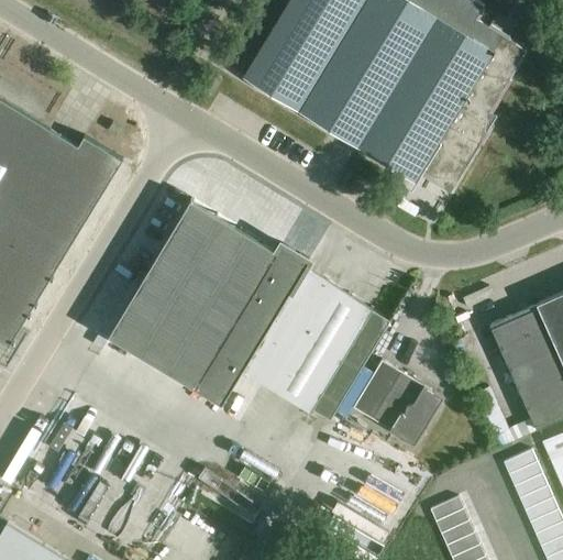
[(449,194),(496,118),(488,113),(527,52),(475,20),(484,7),(472,0),(288,0),(242,78),(414,183),(418,175),(449,194)]
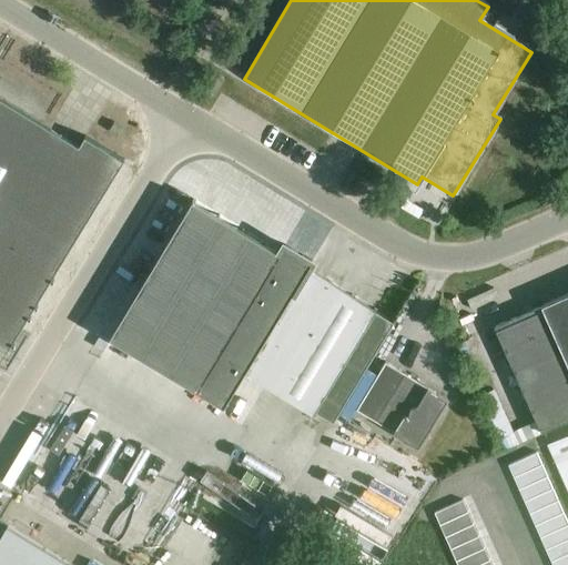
[(213,97),(222,82),(212,77),(204,91),(213,97)]
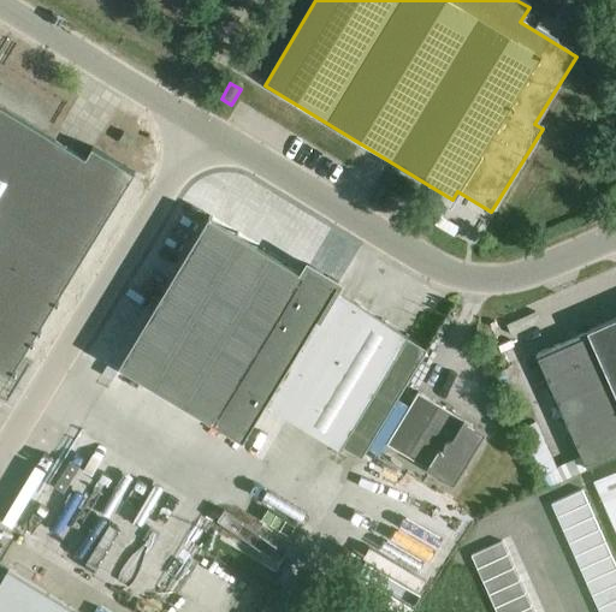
[(83,160),(0,108),(0,374),(7,379),(132,174),(89,149),(83,160)]
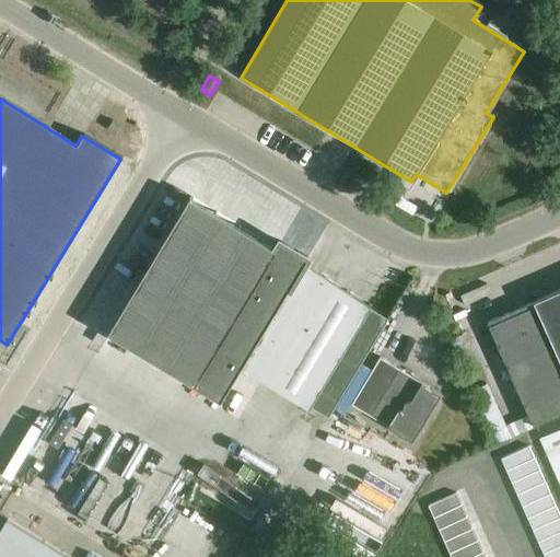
[(114,135),(119,127),(109,122),(105,129),(114,135)]
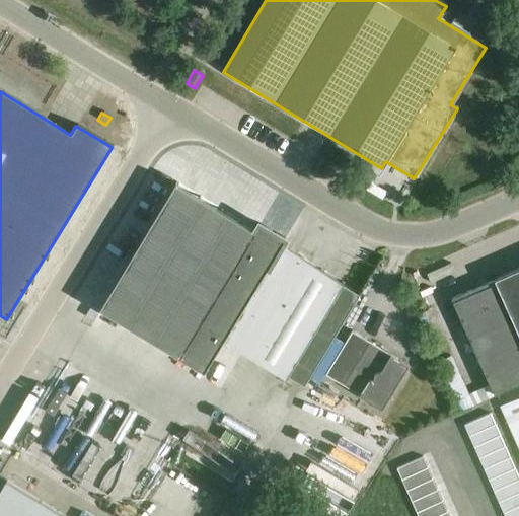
[(175,186),(99,312),(179,360),(200,326),(224,342),(223,345),(286,382),(287,381),(304,391),(338,335),(359,300),(360,299),(342,288),(343,287),(280,248),(285,241),(260,226),(255,234),(175,186)]
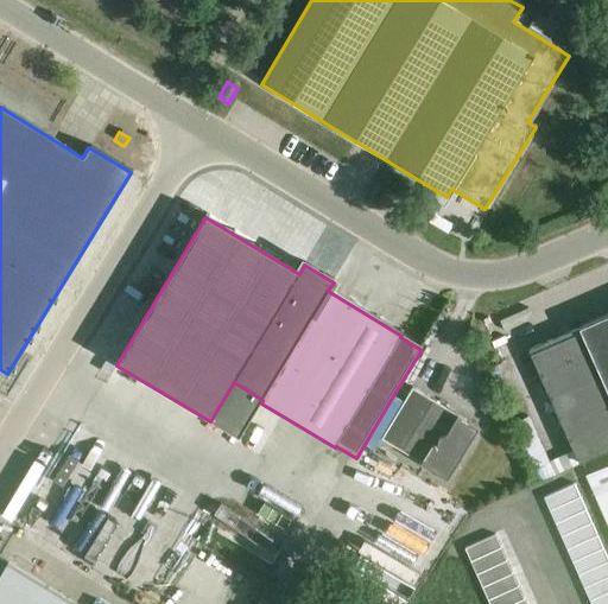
[(607,317),(531,353),(578,466),(607,453),(607,317)]
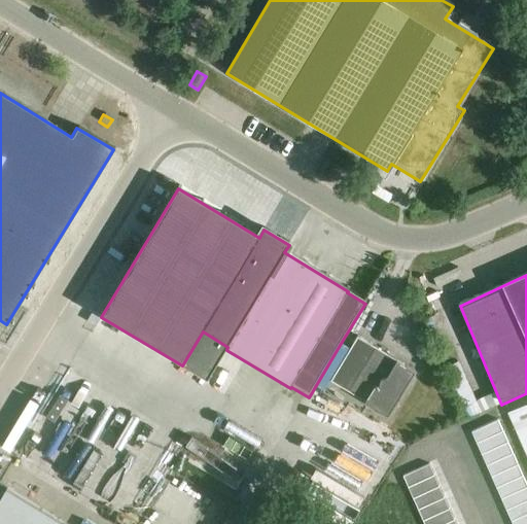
[(389,418),(415,374),(356,340),(330,384),(389,418)]
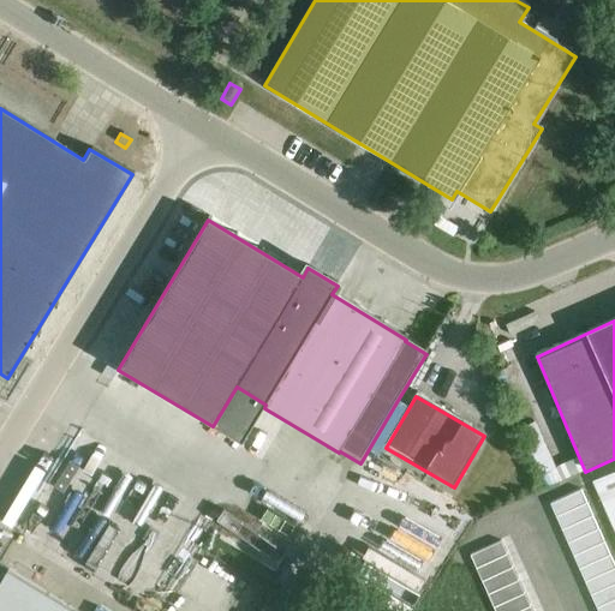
[(366,493),(382,468),(372,462),(357,487),(351,484),(335,509),(345,514),(359,489),(366,493)]
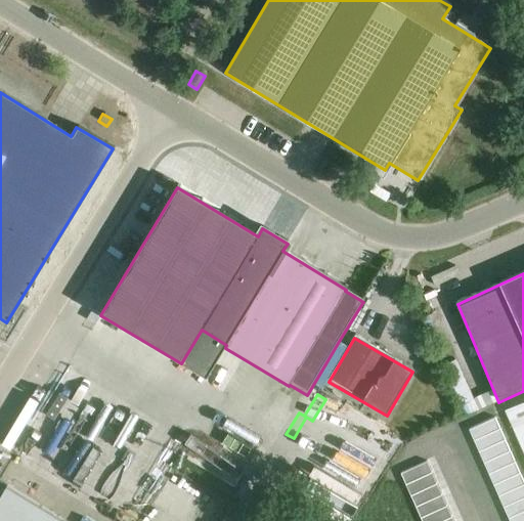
[(523,453),(523,403),(506,411),(523,453)]
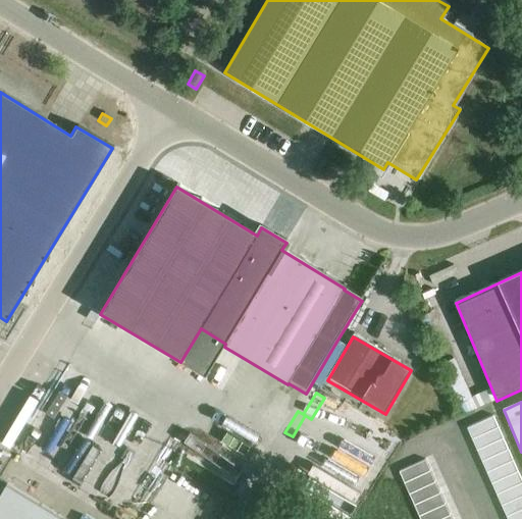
[(521,518),(521,484),(496,424),(493,420),(492,421),(470,431),(468,431),(470,435),(474,444),(507,518),(521,518)]
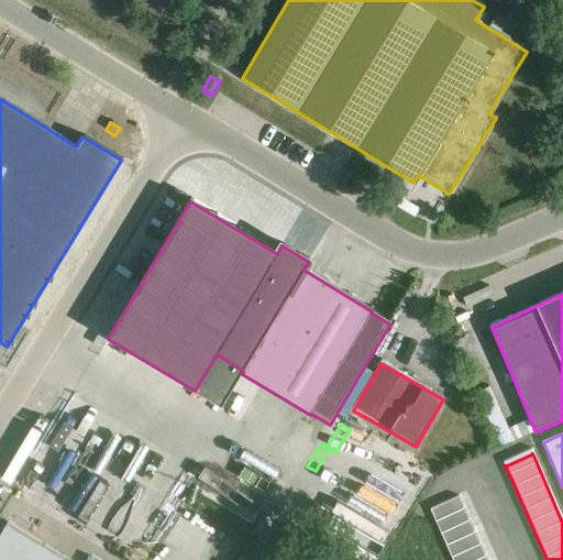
[(482,559),(456,501),(432,511),(433,511),(454,559),(482,559)]
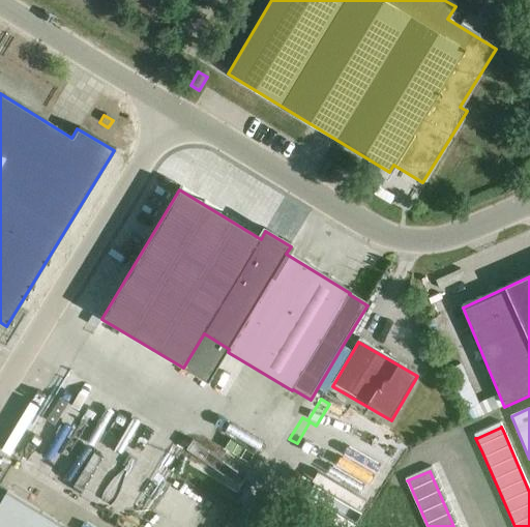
[(60,526),(6,494),(0,504),(0,526),(60,526)]
